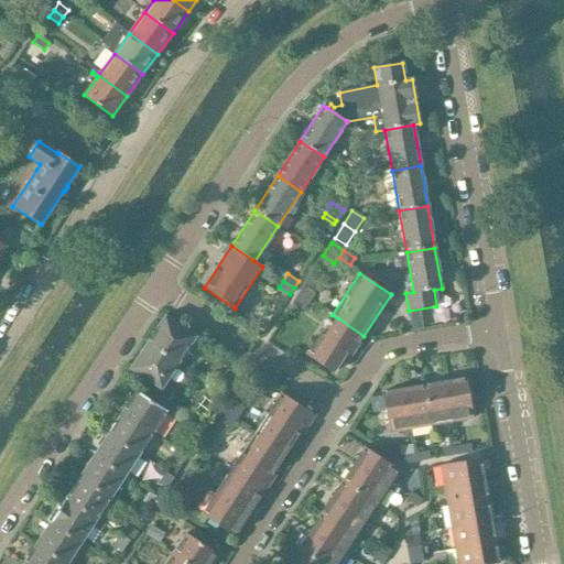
[(314,293),(303,286),(297,294),(308,302),(314,293)]
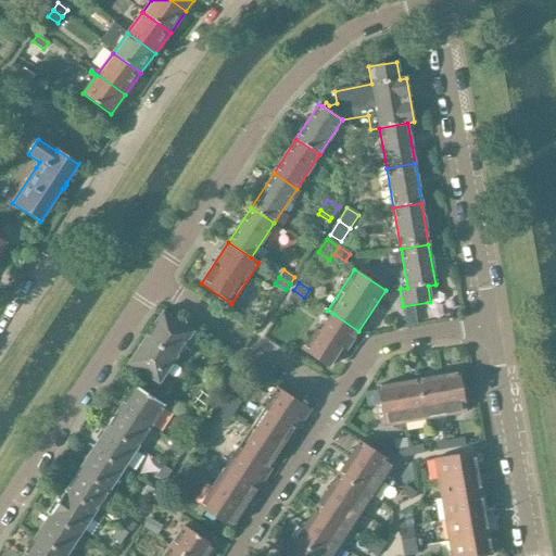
[(304,298),(293,290),(288,299),(299,306),(304,298)]
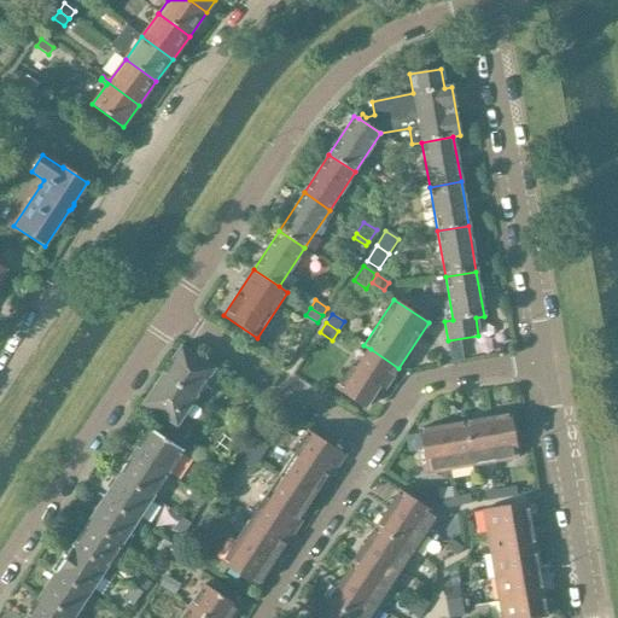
[(181,347),(162,375),(196,397),(214,368),(182,348),(181,347)]
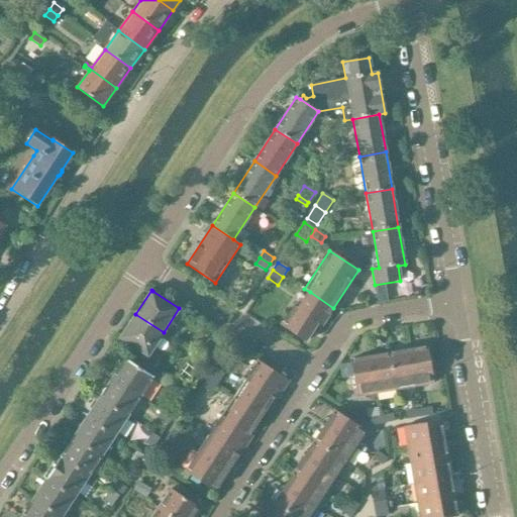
[(333,308),(310,292),(299,309),(294,306),(281,325),(305,341),(317,323),(321,326),(333,308)]
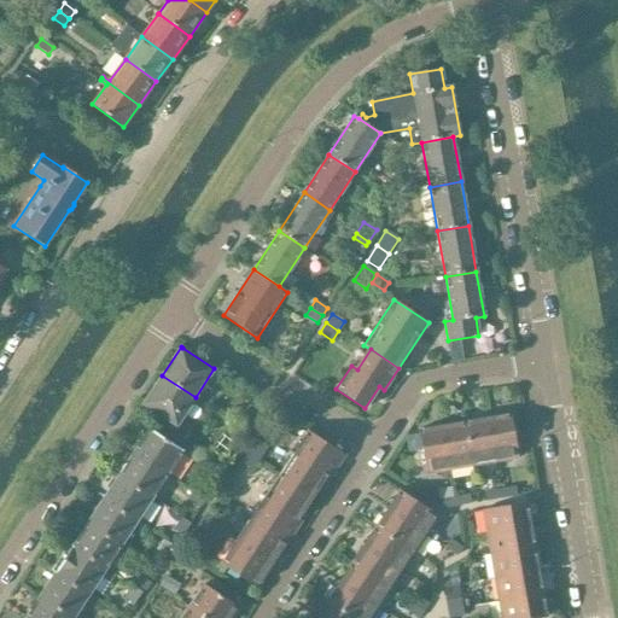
[(196,397),(162,375),(143,406),(147,408),(176,426),(196,397)]
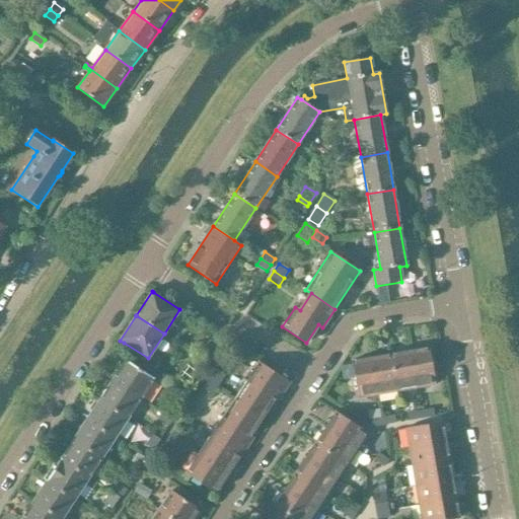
[(429,348),(410,351),(416,388),(435,385),(429,348)]
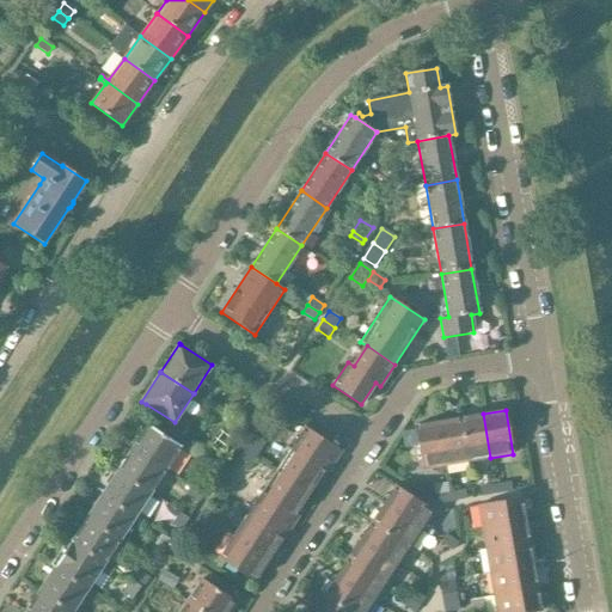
[(239,414),(234,421),(246,429),(251,422),(239,414)]
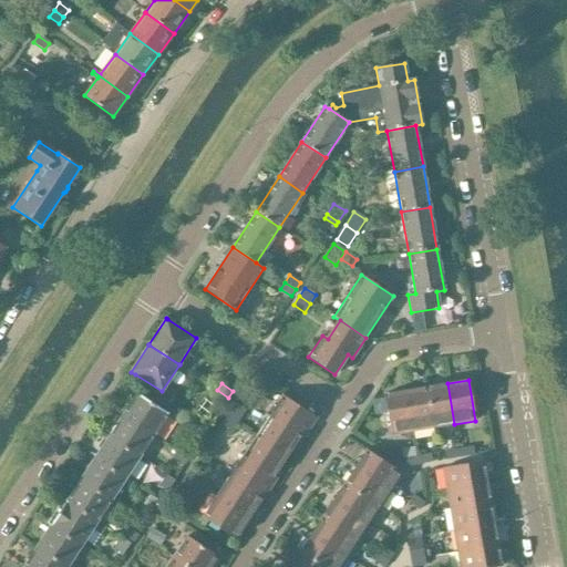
[(447,383),(426,388),(433,428),(454,424),(447,383)]
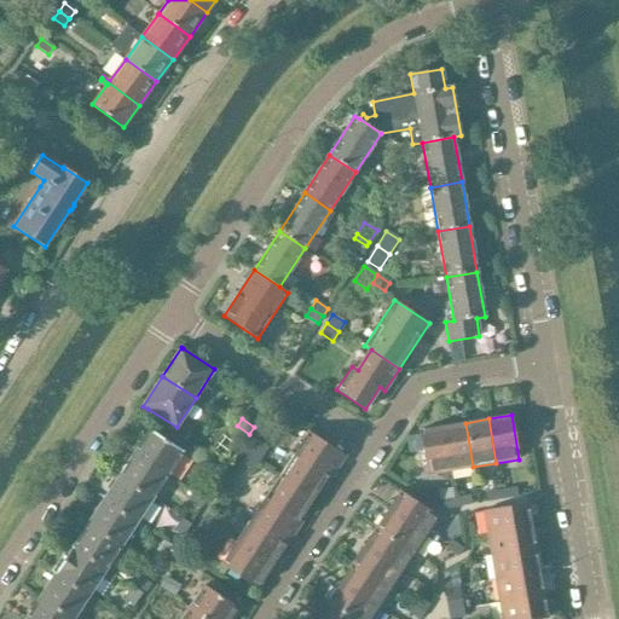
[(466,423),(443,427),(450,472),(473,467),(466,423)]
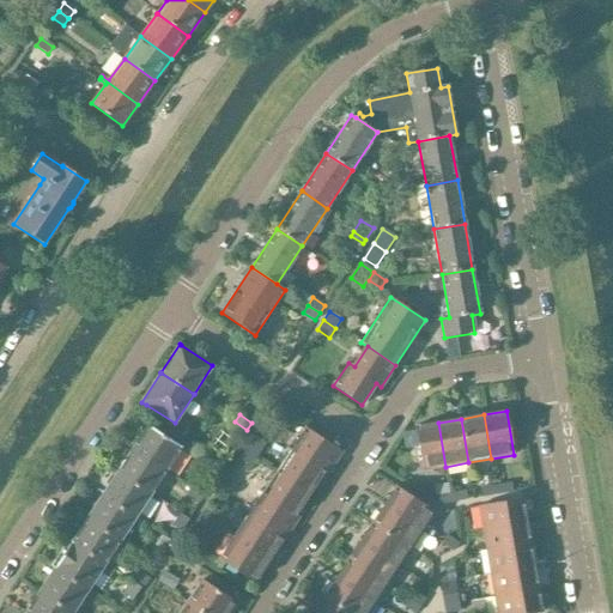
[(247,430),(235,422),(230,429),(242,437),(247,430)]
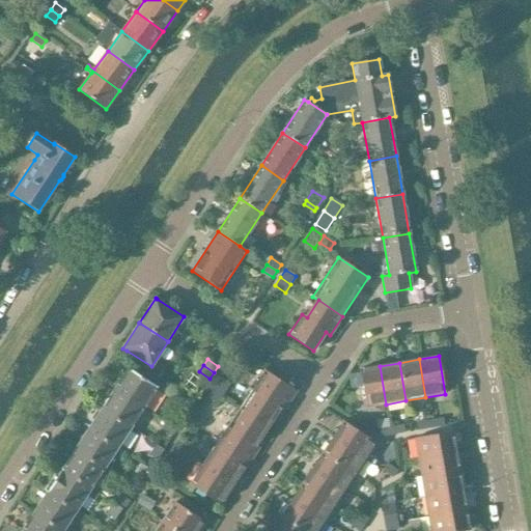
[(359,369),(366,408),(386,404),(380,366),(359,369)]
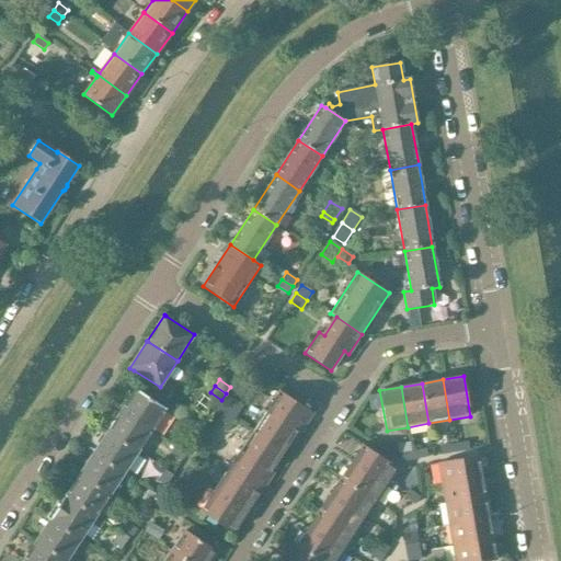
[(136,390),(122,411),(152,431),(167,410),(136,390)]
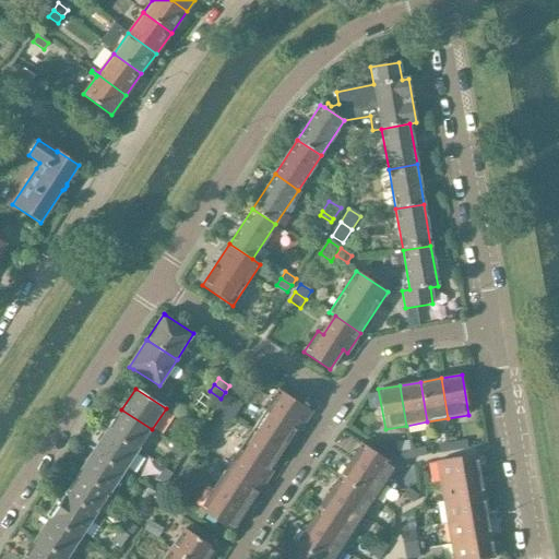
[(296,430),(309,411),(311,413),(311,412),(278,390),(252,430),(283,450),(295,431),(298,432),(298,431),(296,430)]
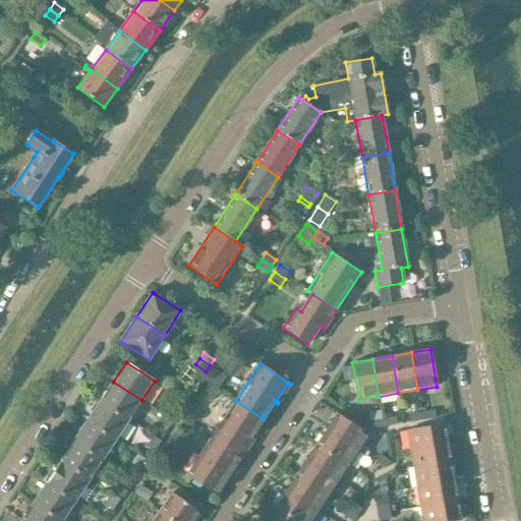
[(215,370),(207,383),(218,389),(225,377),(215,370)]
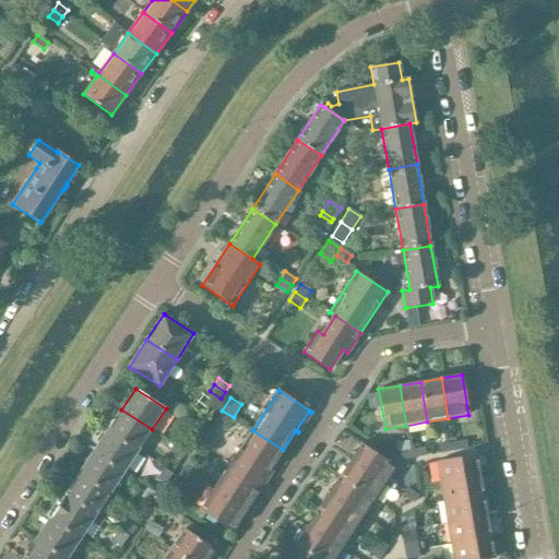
[(121,409),(107,431),(138,451),(152,429),(121,409)]
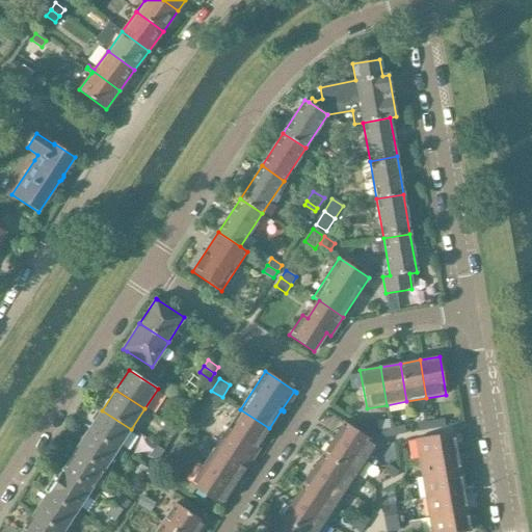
[(222,397),(211,391),(203,403),(213,410),(222,397)]
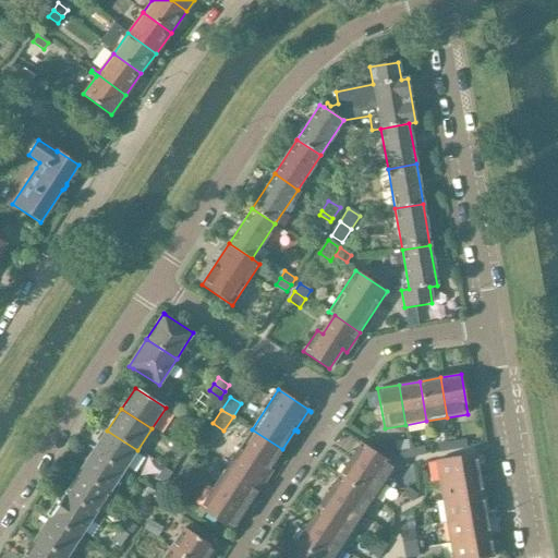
[(269,469),(282,449),(252,429),(226,469),(258,490),(259,489),(257,488),(269,470),(271,471),(269,469)]
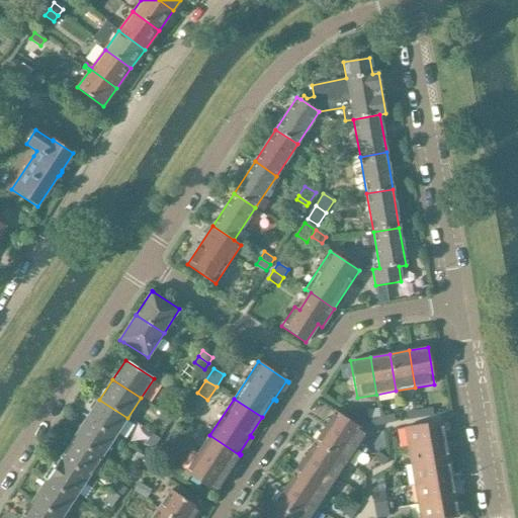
[(99,400),(86,419),(114,438),(127,418),(99,400)]
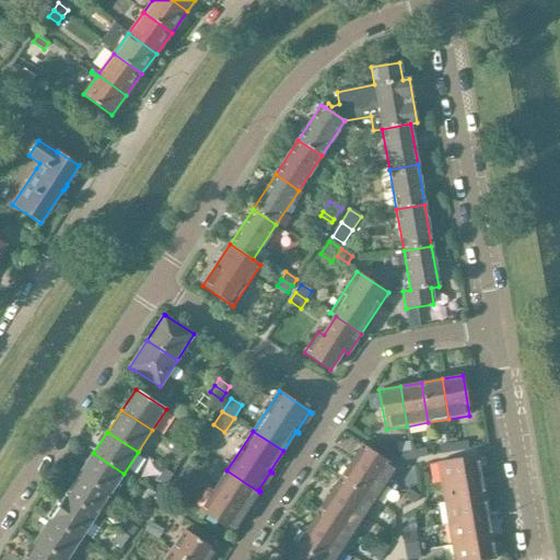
[(179,439),(175,445),(186,453),(190,446),(179,439)]
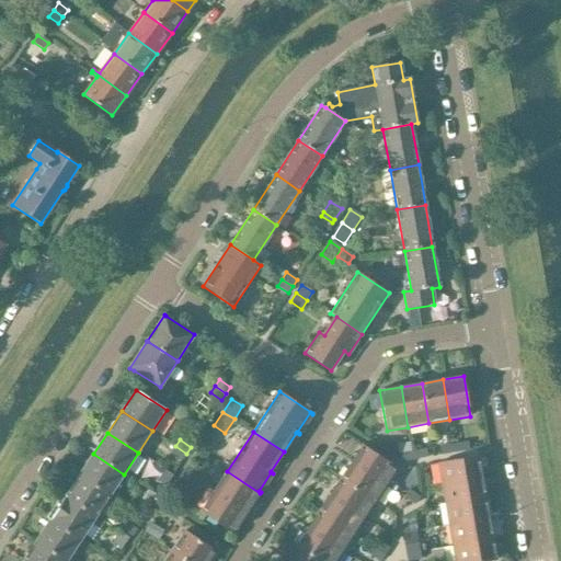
[(467,442),(454,445),(455,453),(468,450),(467,442)]
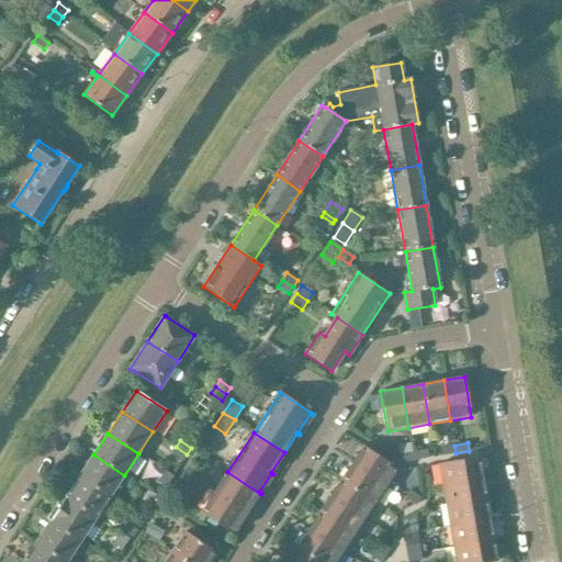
[(363,446),(352,462),(388,486),(398,470),(363,446)]
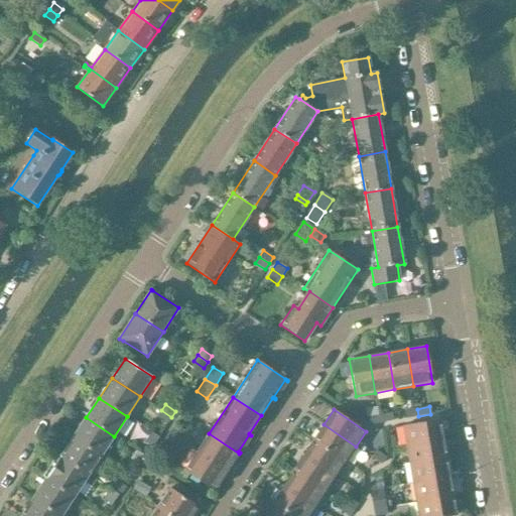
[(406,418),(418,416),(417,409),(405,411),(406,418)]
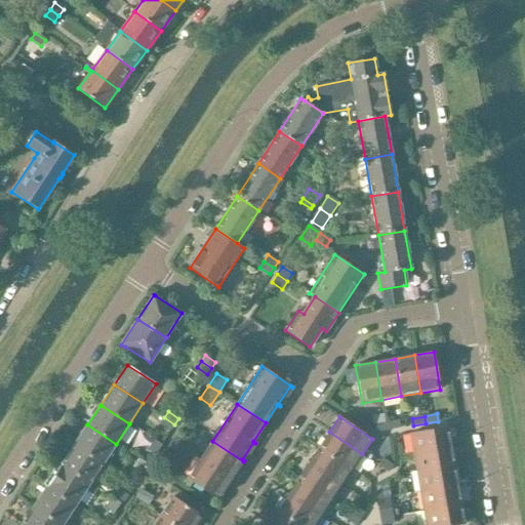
[(174,425),(164,417),(160,423),(170,431),(174,425)]
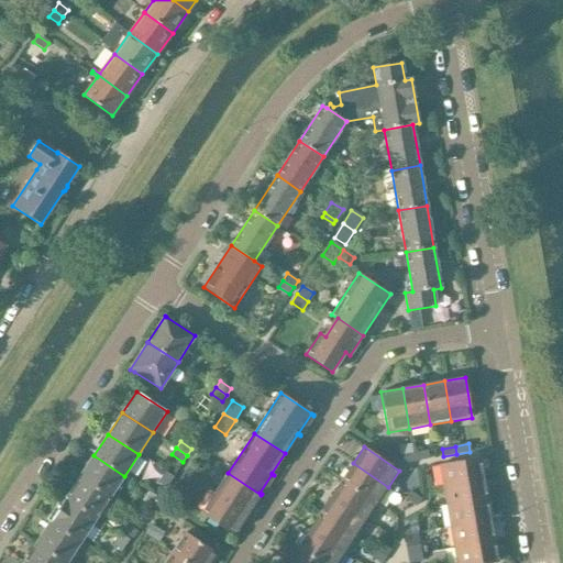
[(428,451),(414,453),(415,461),(429,459),(428,451)]
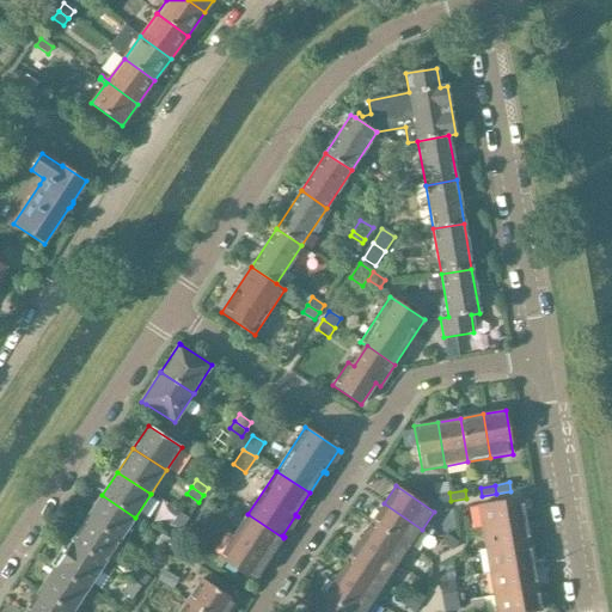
[(450,493),(435,495),(436,503),(451,501),(450,493)]
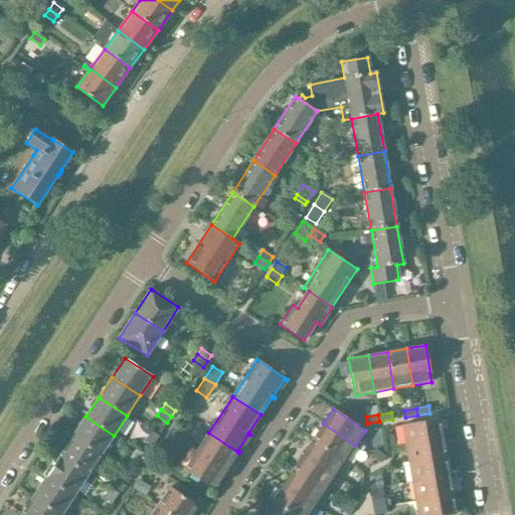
[(86,416),(72,437),(101,455),(114,436),(86,416)]
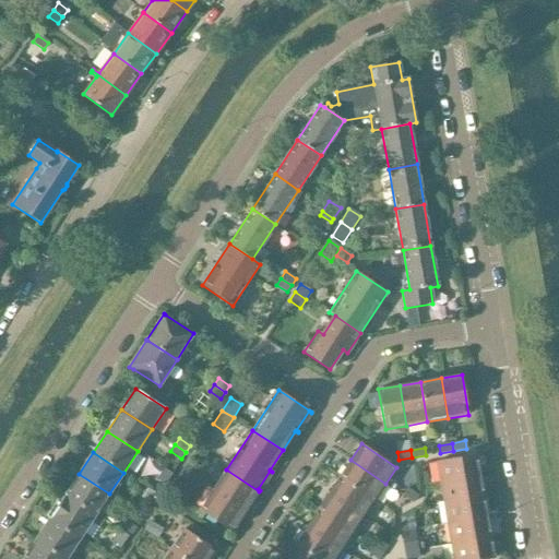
[(436,462),(440,483),(479,475),(475,454),(436,462)]
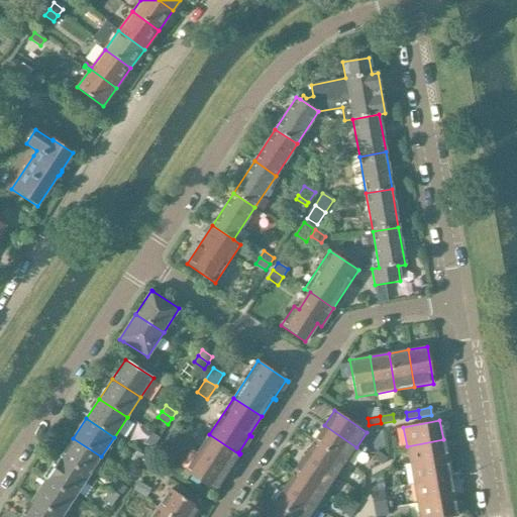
[(324,425),(314,441),(346,462),(356,447),(324,425)]
